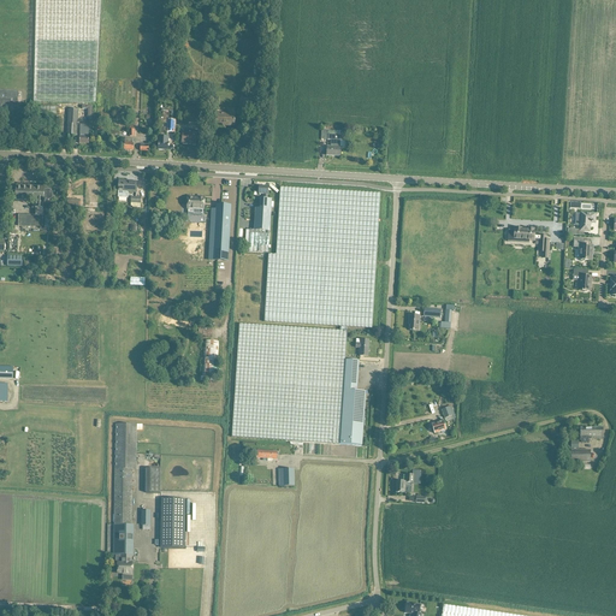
[(36,0),(34,102),(84,104),(95,104),(100,0),(36,0)]
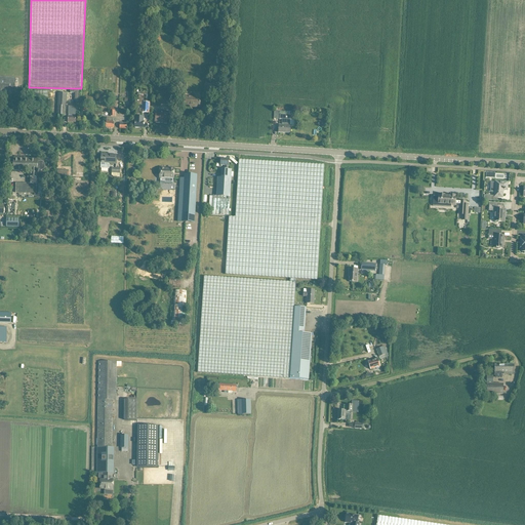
[(0,90),(14,91),(15,78),(0,77),(0,90)]
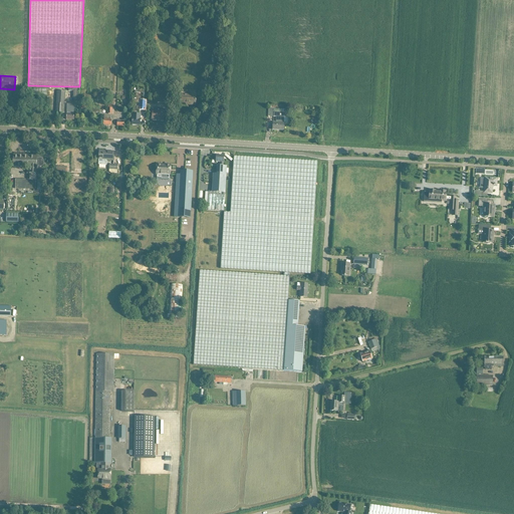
[(73,98),(77,98),(77,88),(69,88),(68,91),(73,91),(73,98)]
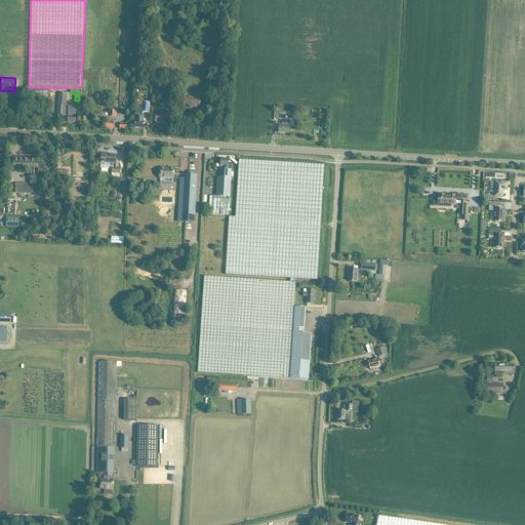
[(58,93),(57,107),(66,108),(67,93),(58,93)]
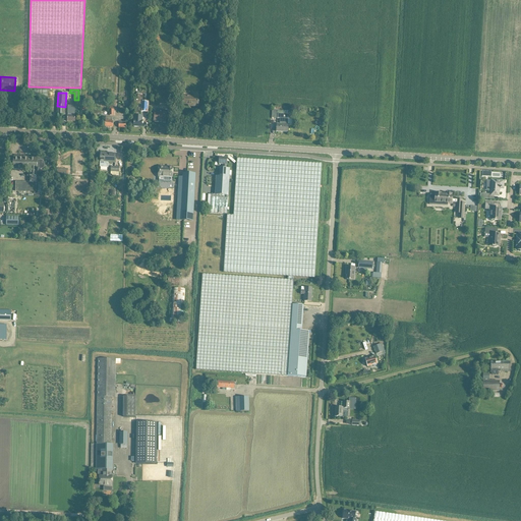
[(183,96),(183,104),(192,105),(192,106),(197,107),(198,97),(192,97),(189,97),(183,96)]
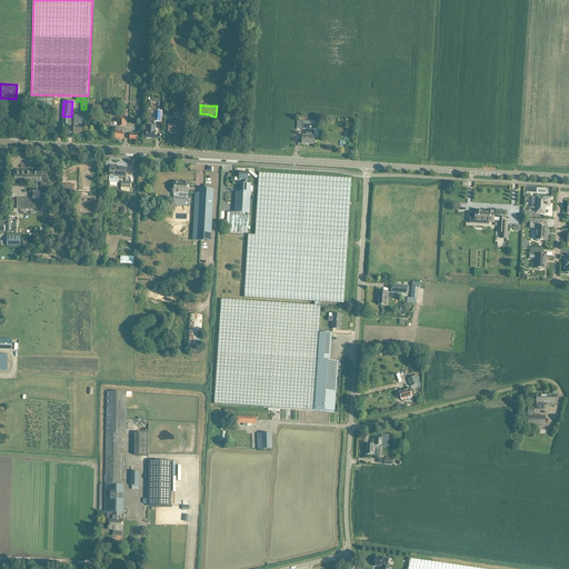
[(73,127),(73,132),(82,133),(82,127),(82,117),(75,116),(73,123),(75,123),(75,127),(73,127)]
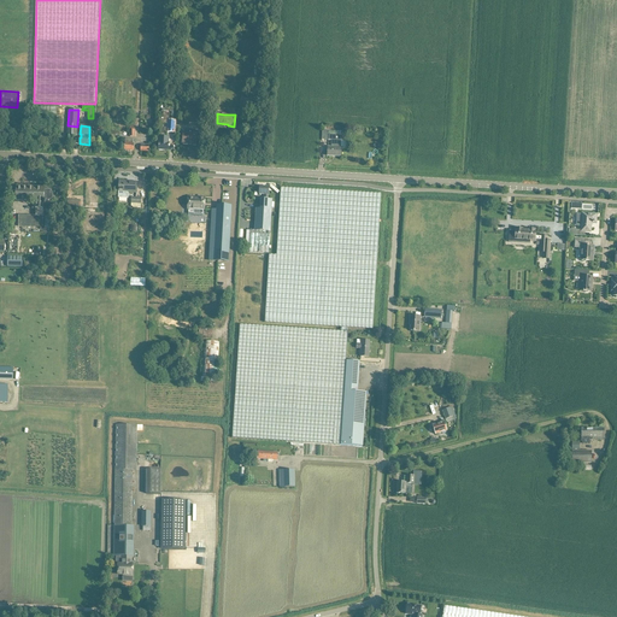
[(342,136),(341,136),(341,133),(329,131),(329,130),(322,130),(322,140),(328,140),(331,141),(331,147),(328,147),(328,156),(333,156),(341,157),(341,148),(341,141),(342,141),(342,136)]
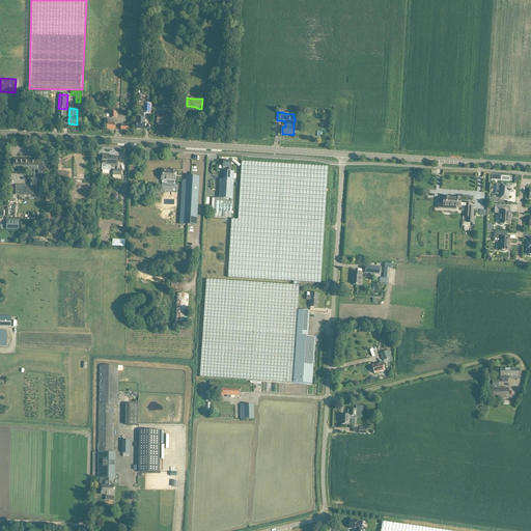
[(154,120),(154,123),(163,124),(163,123),(165,123),(165,124),(169,126),(169,115),(165,114),(165,115),(158,115),(158,120),(154,120)]
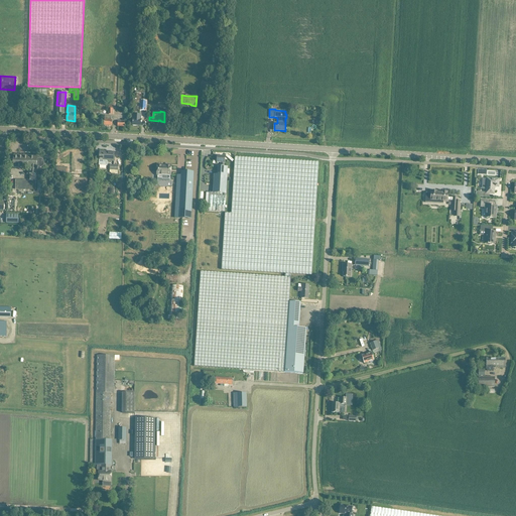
[(112,126),(113,120),(113,117),(108,117),(105,116),(104,126),(112,126)]
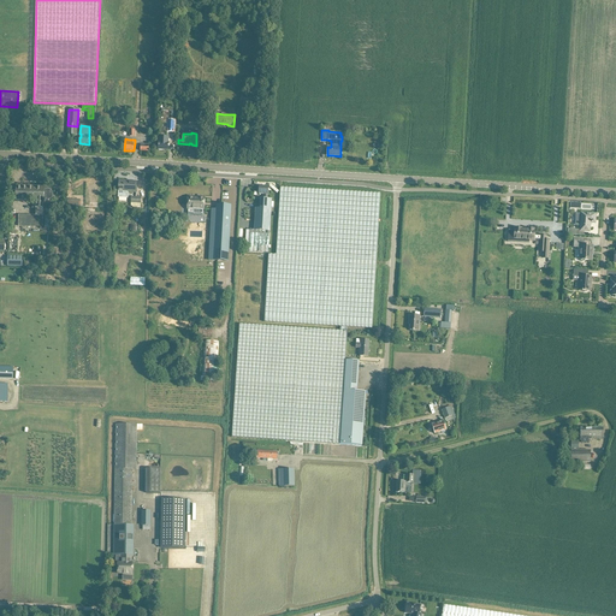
[(159,138),(159,150),(167,150),(169,138),(159,138)]
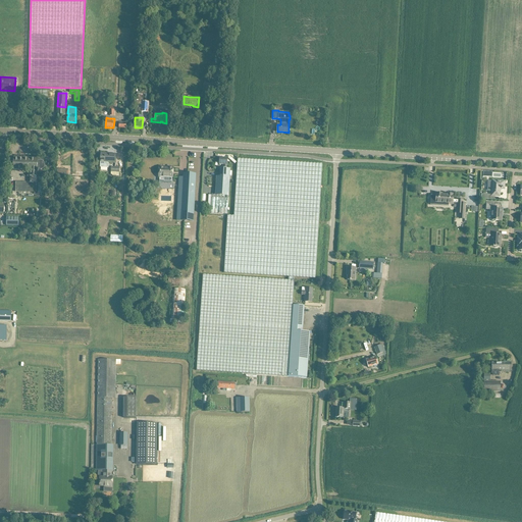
[(100,162),(100,167),(108,168),(108,163),(115,163),(116,154),(108,154),(108,155),(101,154),(101,153),(100,162)]
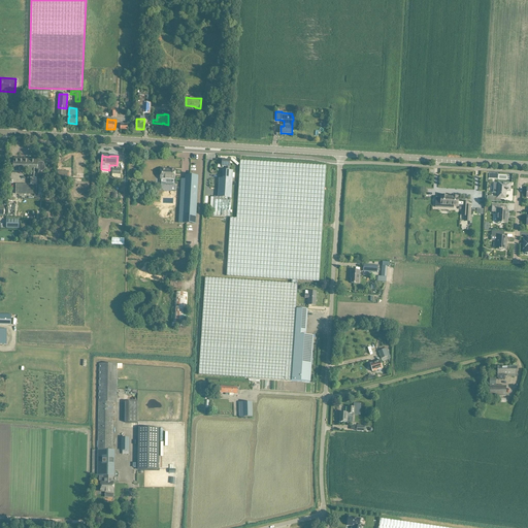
[(41,160),(33,160),(25,160),(25,161),(13,161),(13,169),(31,170),(31,185),(17,185),(15,190),(15,194),(37,195),(37,190),(37,186),(37,175),(40,175),(40,172),(44,171),(45,169),(45,167),(45,165),(43,163),(42,162),(41,162),(41,160)]
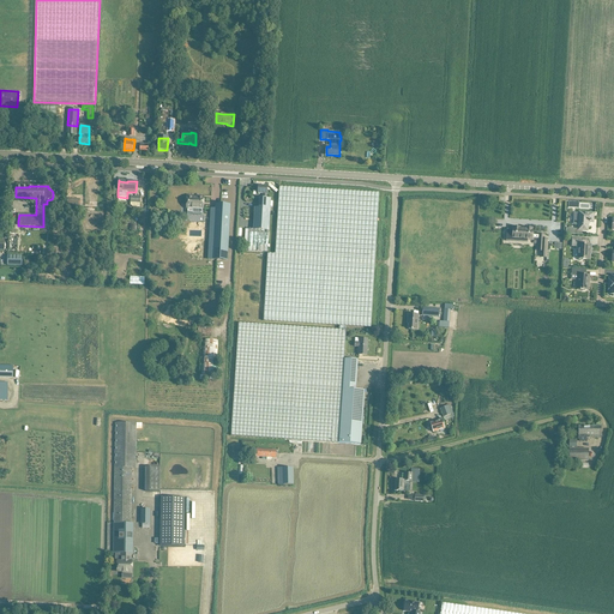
[(258,186),(258,194),(263,194),(263,198),(266,199),(268,194),(268,186),(258,186)]
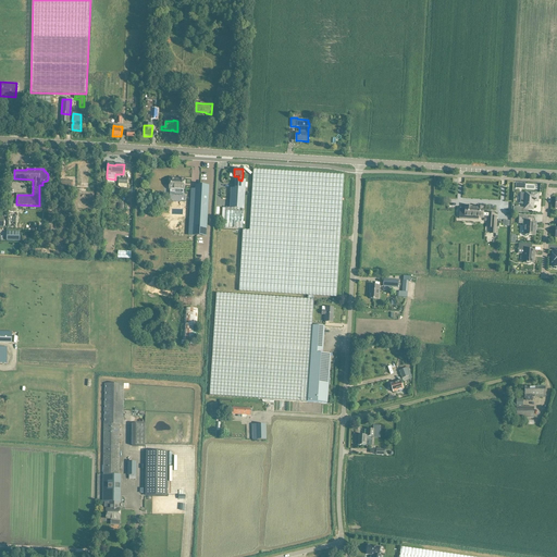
[(314,296),(336,297),(344,175),(254,170),(250,230),(243,230),(238,292),(308,295),(314,296)]
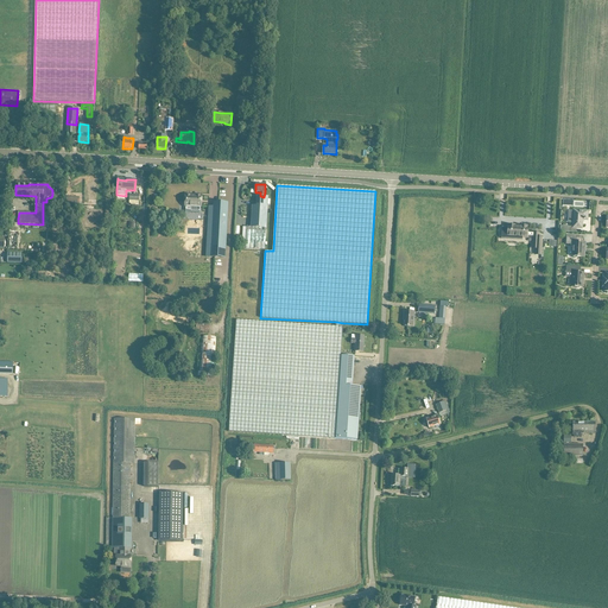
[(130,195),(130,201),(130,204),(131,204),(131,206),(138,206),(139,202),(139,196),(130,195)]
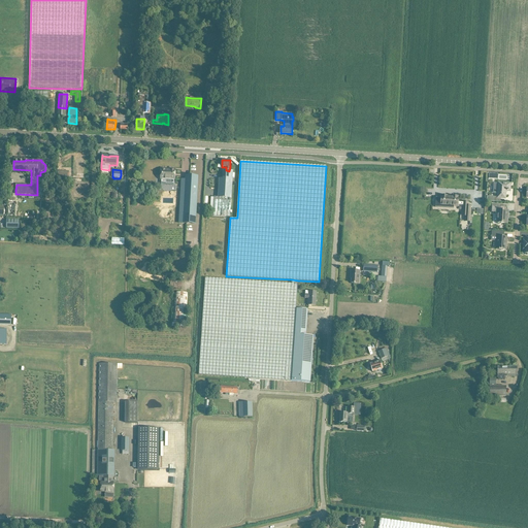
[(175,170),(161,169),(161,179),(174,179),(175,170)]
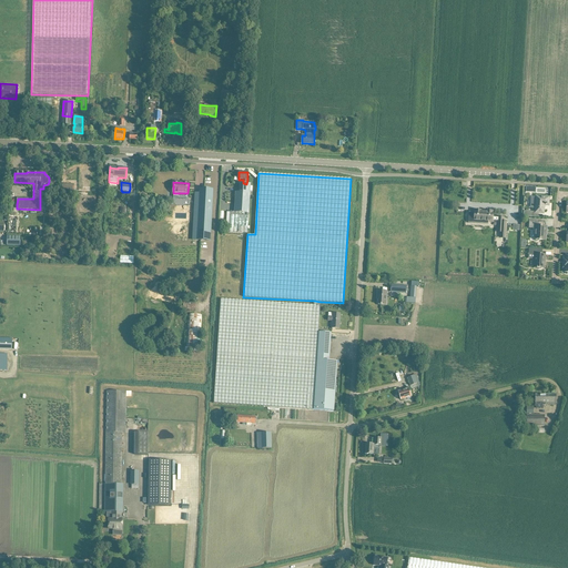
[(231,212),(230,232),(247,233),(251,184),(250,184),(246,184),(243,183),(243,184),(241,184),(240,193),(235,193),(234,212),(231,212)]
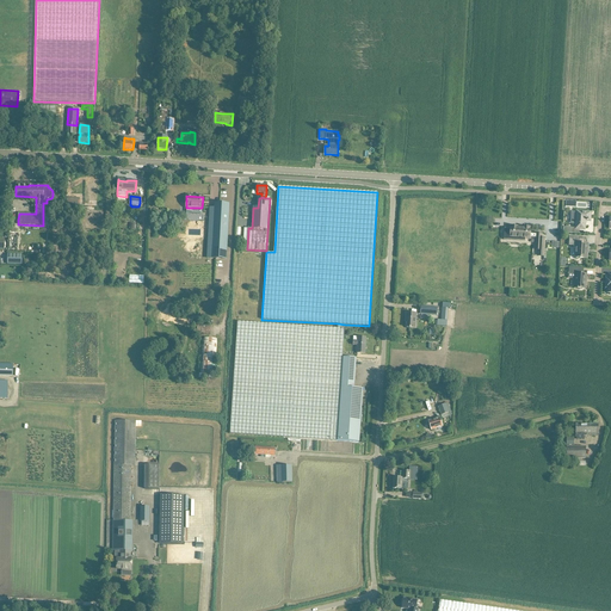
[(229,204),(215,204),(214,213),(211,213),(209,248),(213,250),(211,258),(226,259),(229,204)]
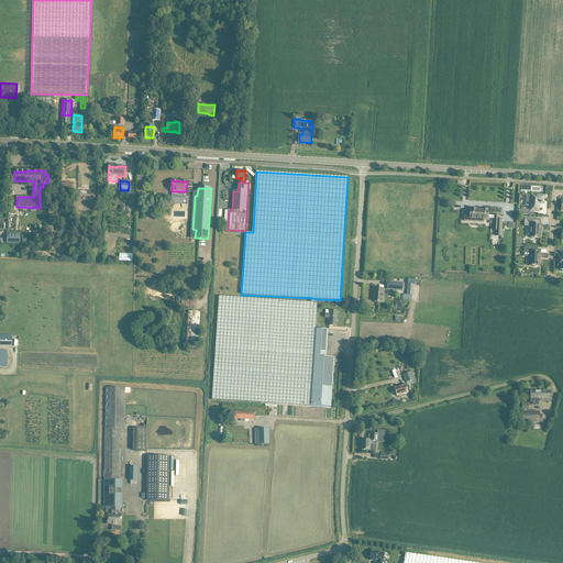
[(527,196),(527,205),(531,206),(530,211),(539,211),(539,206),(541,203),(543,203),(544,196),(540,196),(539,195),(536,195),(534,196),(531,196),(531,197),(527,196)]
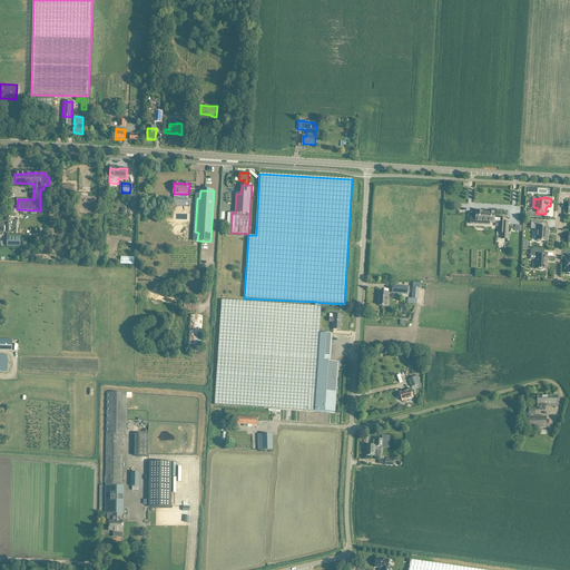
[(494,214),(494,213),(488,213),(488,214),(483,213),(483,212),(477,212),(477,213),(477,214),(471,214),(470,219),(473,219),(473,224),(490,225),(490,222),(494,223),(494,222),(500,222),(499,226),(499,233),(504,233),(508,233),(509,223),(505,223),(505,218),(500,218),(494,218),(494,214)]
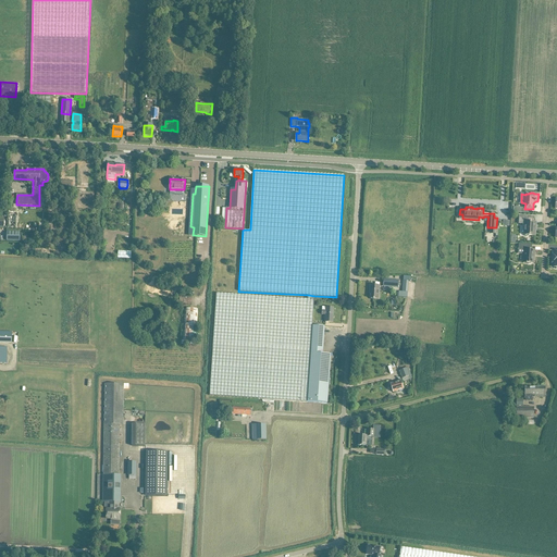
[(524,235),(525,235),(525,236),(527,236),(527,237),(528,237),(528,236),(529,236),(529,235),(534,236),(535,231),(534,230),(535,227),(536,227),(536,222),(529,222),(529,217),(519,215),(519,224),(522,224),(522,226),(524,226),(524,235)]
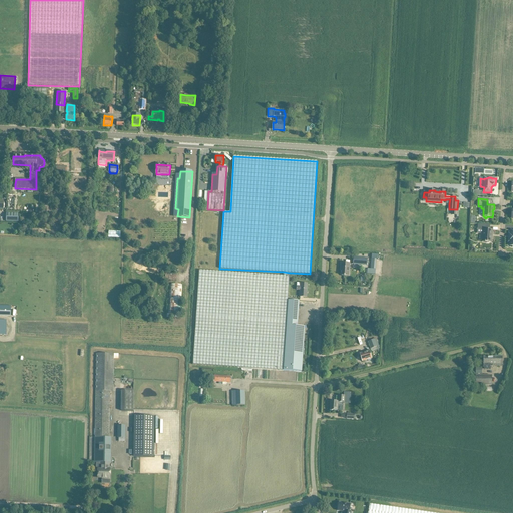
[(6,213),(6,221),(17,221),(19,221),(19,213),(6,213)]
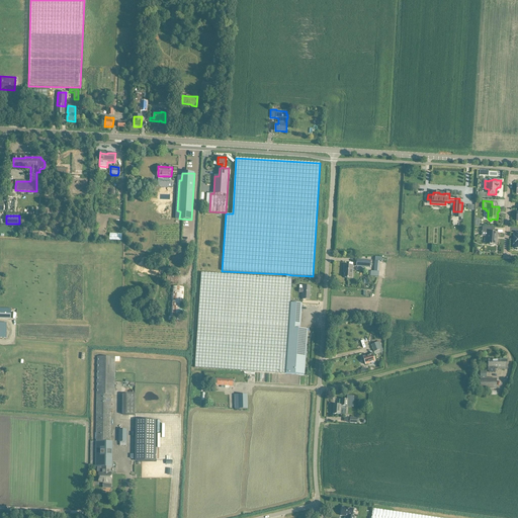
[(492,232),(492,228),(483,227),(482,232),(488,233),(488,238),(488,239),(488,244),(487,244),(490,245),(491,245),(492,246),(493,246),(494,245),(497,245),(497,233),(492,232)]
